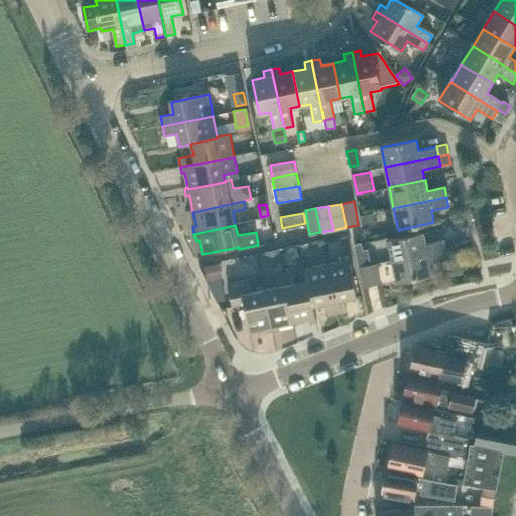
[(393,261),(446,250),(444,240),(426,244),(424,233),(389,240),(393,261)]
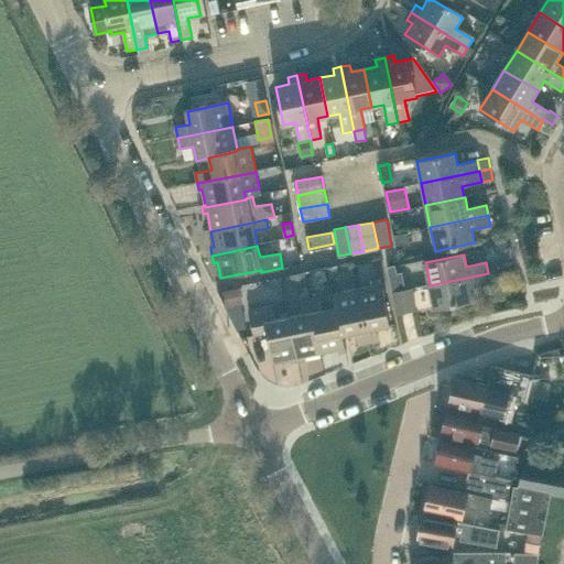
[(382,284),(380,279),(386,278),(380,257),(372,259),(377,279),(370,280),(372,286),(357,290),(369,344),(380,342),(378,328),(391,326),(382,284)]
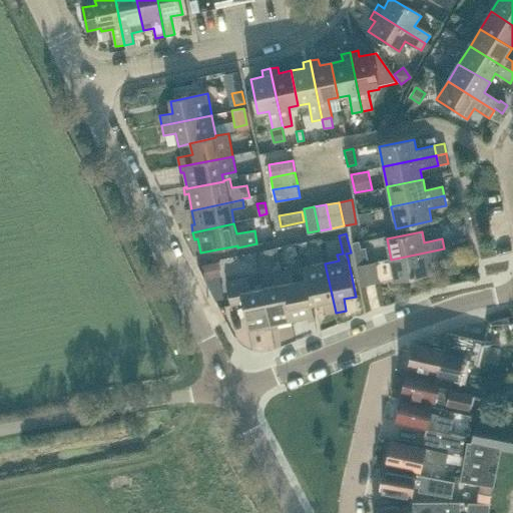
[(359,240),(352,242),(357,265),(369,262),(366,247),(360,248),(359,240)]
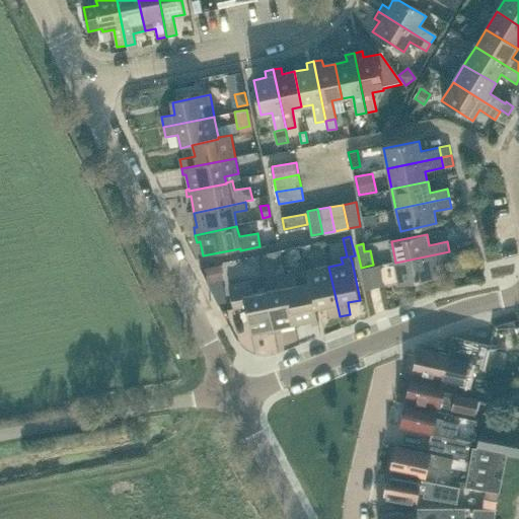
[(310,244),(301,245),(303,254),(312,253),(310,244)]
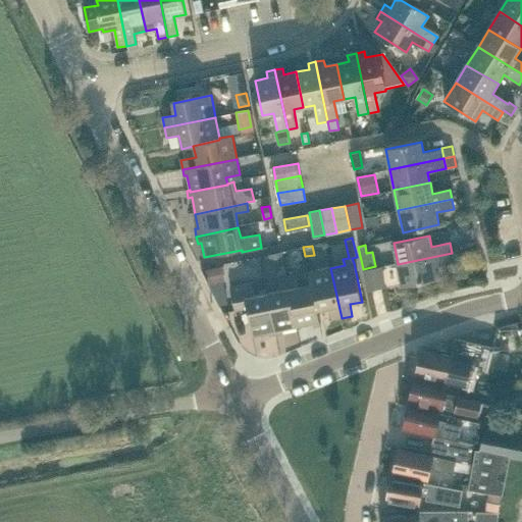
[(281,252),(269,255),(271,263),(283,260),(281,252)]
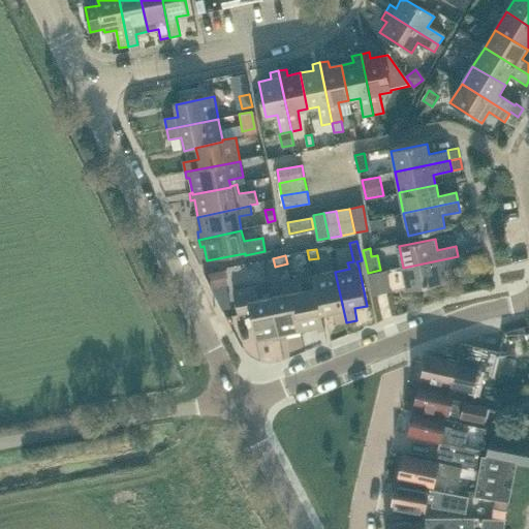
[(458,256),(403,268),(407,289),(443,282),(441,271),(460,267),(458,256)]
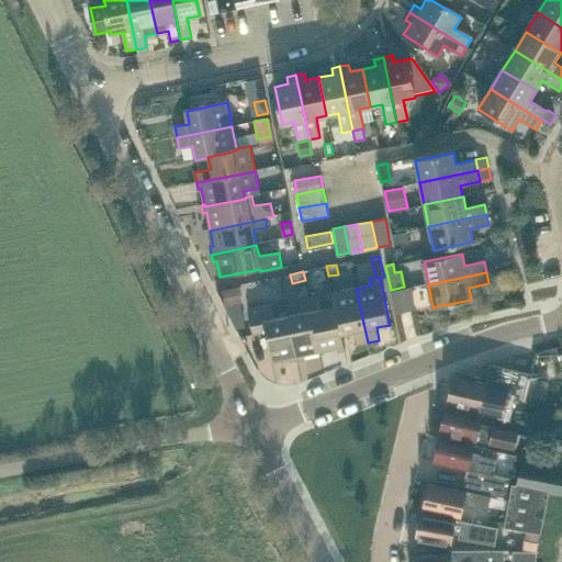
[(281,291),(278,276),(262,279),(266,294),(281,291)]
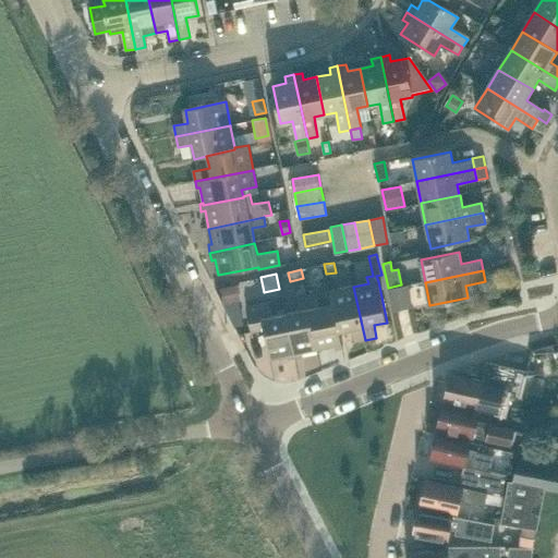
[(223,302),(235,300),(233,284),(221,288),(223,302)]
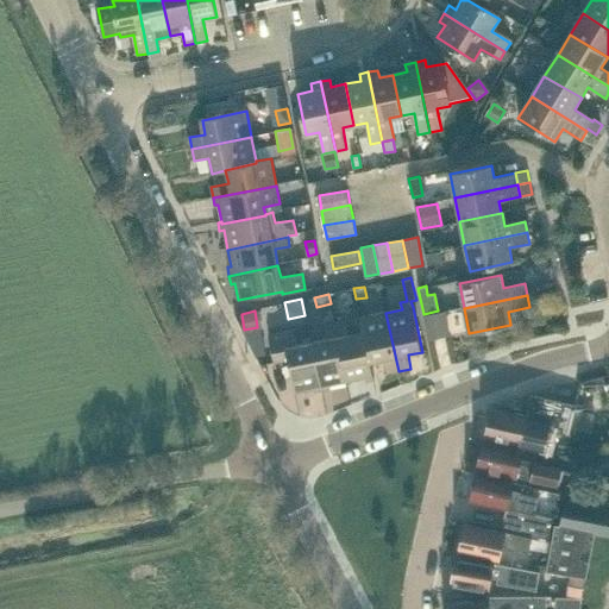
[(445,312),(424,316),(428,339),(450,334),(445,312)]
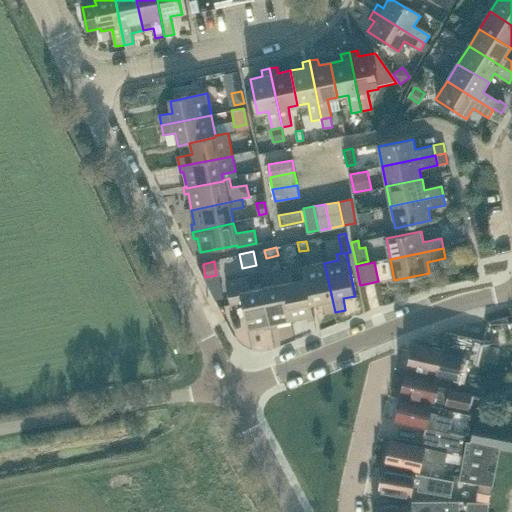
[(326,314),(335,312),(324,263),(302,267),(305,280),(310,306),(313,305),(324,303),(326,314)]
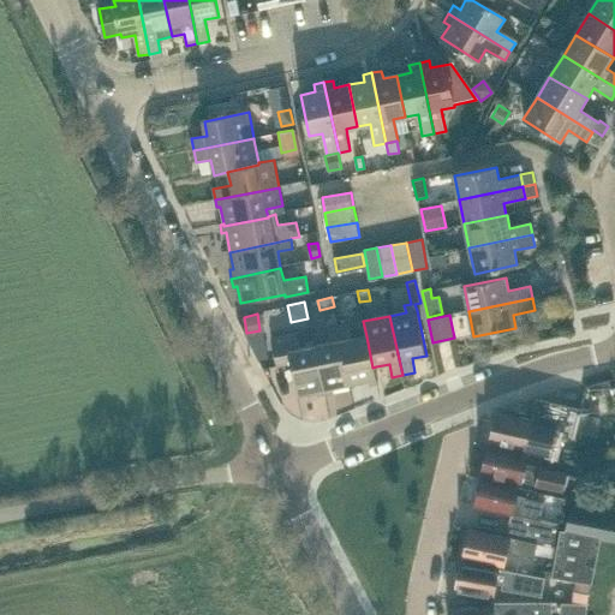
[(372,368),(366,336),(353,339),(350,323),(338,326),(351,386),(369,382),(370,386),(380,384),(376,366),(372,368)]
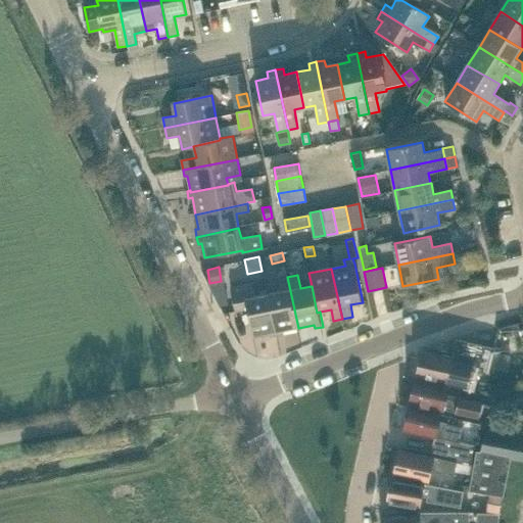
[(284,331),(298,328),(287,277),(279,279),(281,291),(268,294),(277,336),(285,335),(284,331)]
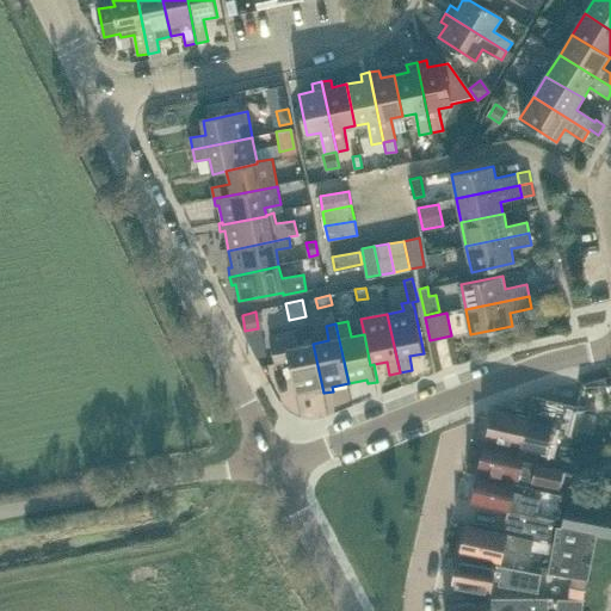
[(323,393),(313,344),(300,346),(296,332),(270,337),(276,371),(290,368),(296,395),(314,392),(316,394),(323,393)]
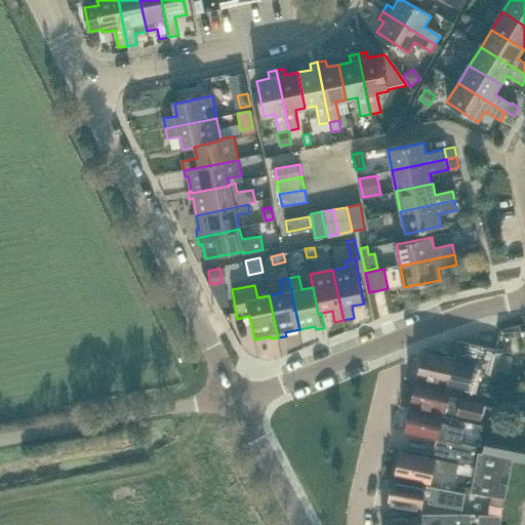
[(515,320),(500,324),(505,337),(519,333),(515,320)]
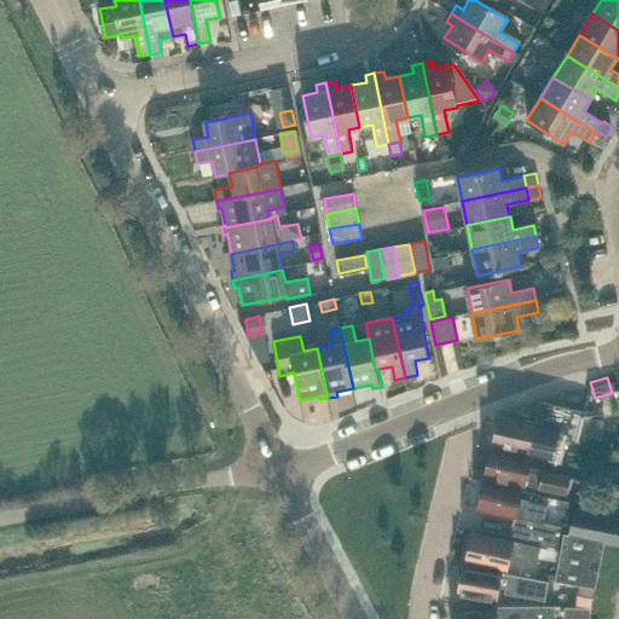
[(499,416),(493,443),(528,451),(551,457),(556,437),(578,443),(584,414),(541,403),(534,424),(532,423),(533,421),(524,418),(522,421),(499,416)]
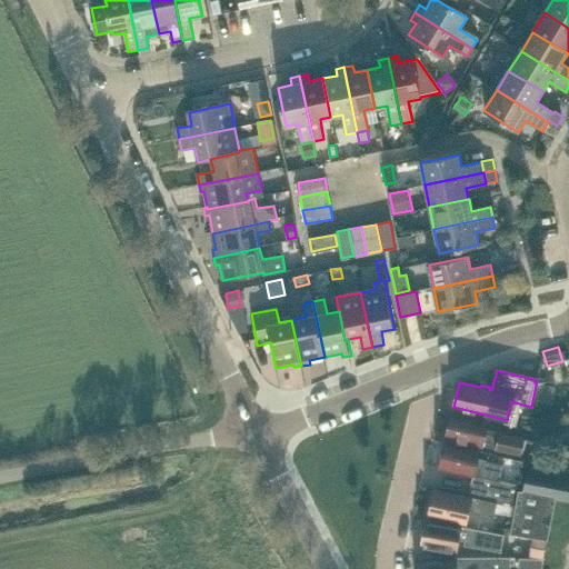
[(499,432),(485,429),(487,420),(451,412),(446,437),(480,446),(495,449),(520,456),(525,437),(499,431),(499,432)]
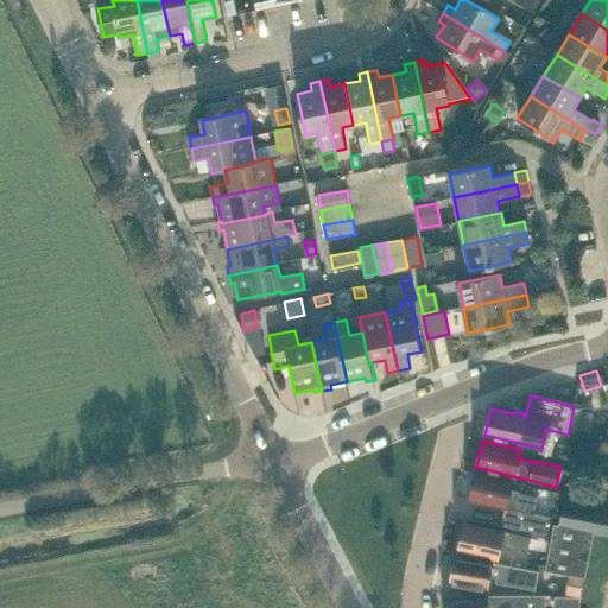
[(607,472),(590,475),(593,492),(607,488),(607,472)]
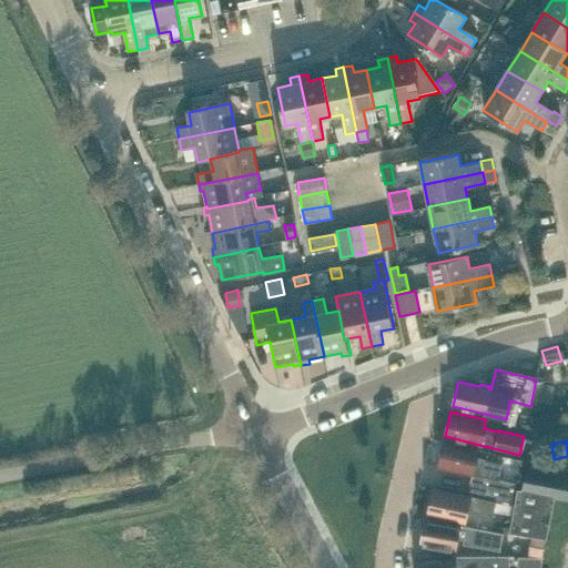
[(503,463),(476,457),(477,449),(444,443),(438,466),(472,474),(467,495),(513,505),(517,484),(498,480),(503,463)]
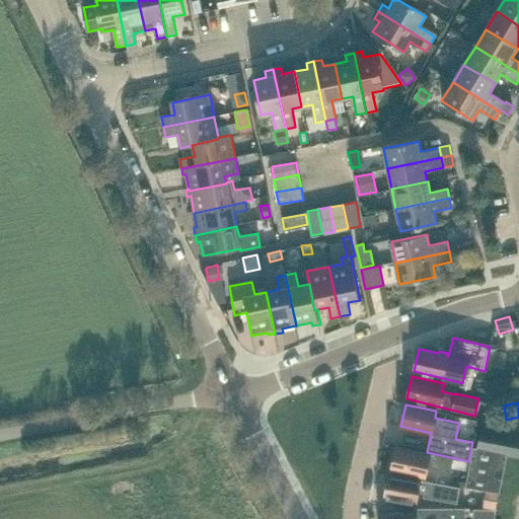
[(518,453),(518,420),(502,422),(501,430),(480,426),(476,448),(473,447),(465,486),(499,493),(507,454),(518,457),(518,453)]
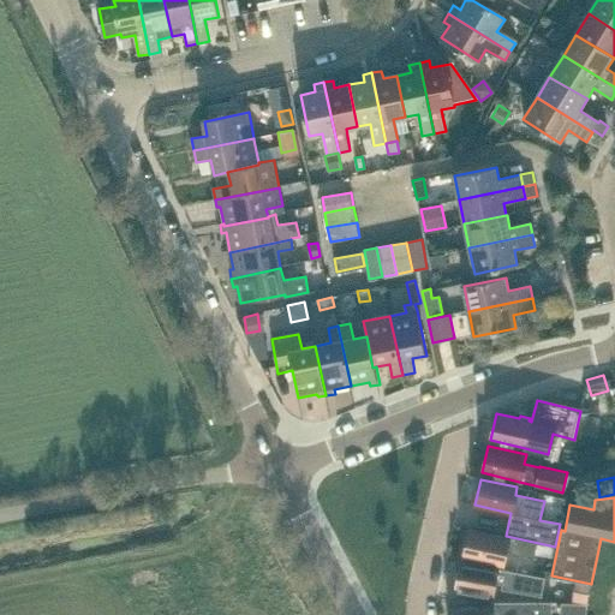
[(506,555),(532,561),(537,545),(470,529),(464,555),(502,565),(506,555)]
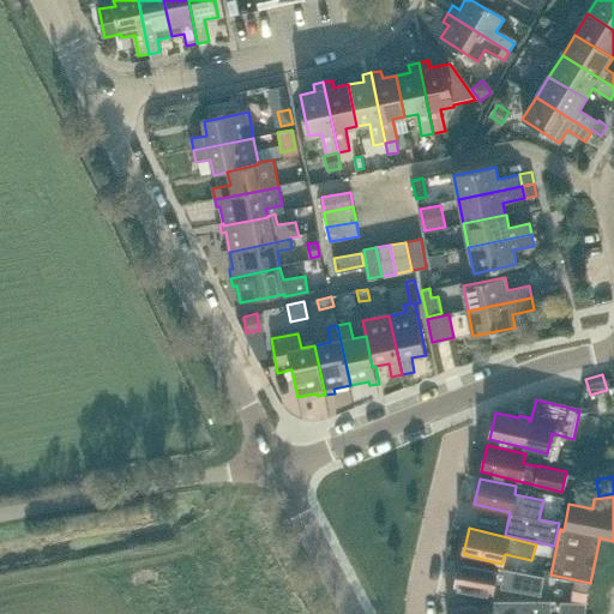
[(493,582),(500,583),(500,589),(541,595),(545,576),(518,571),(497,567),(497,569),(459,563),(455,588),(492,595),(493,582)]
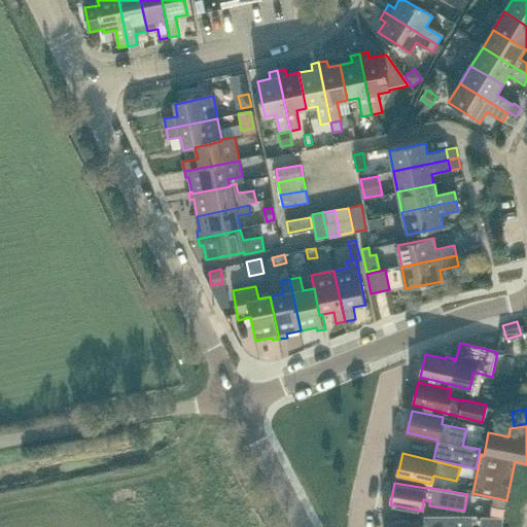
[(503,501),(494,499),(491,514),(501,516),(503,501)]
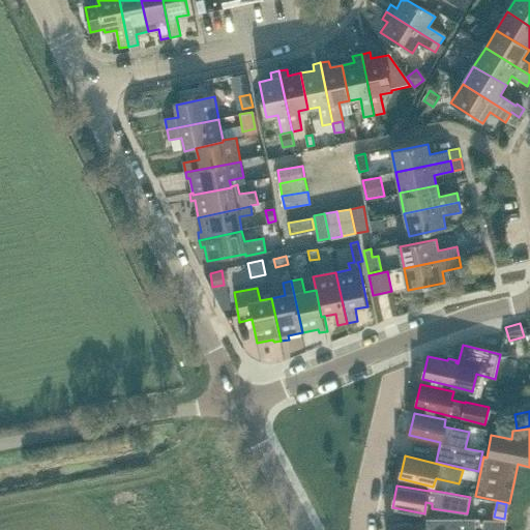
[(474,529),(474,518),(446,519),(389,519),(388,529),(474,529)]
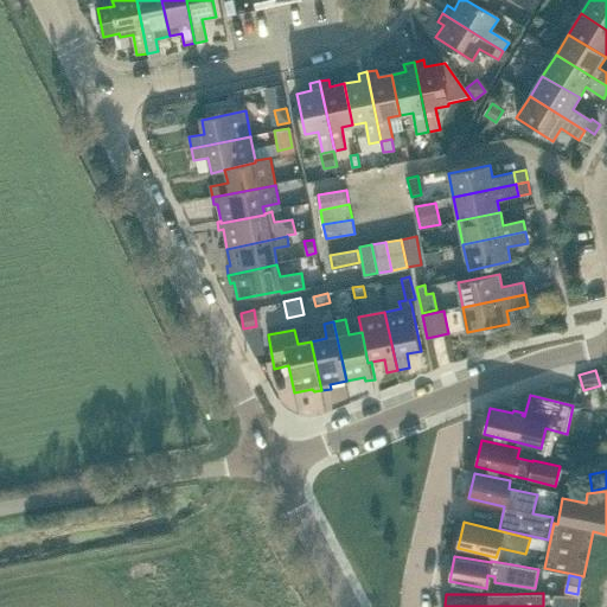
[(553,594),(553,606),(567,606),(577,606),(577,595),(553,594)]
